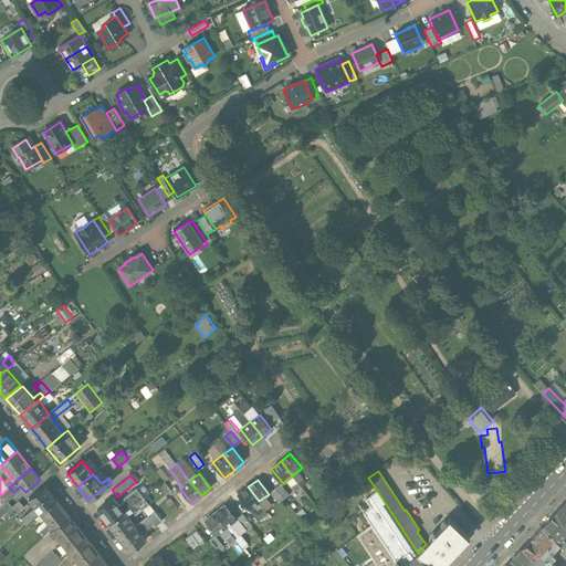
[(164,481),(158,485),(166,496),(171,492),(164,481)]
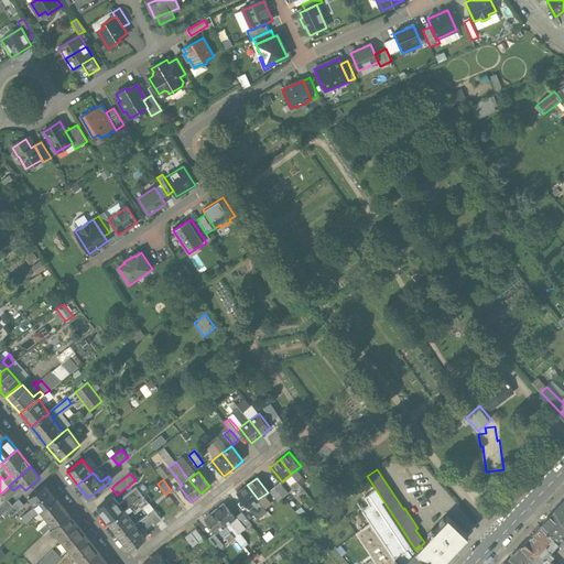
[(269,490),(278,501),(289,491),(279,481),(269,490)]
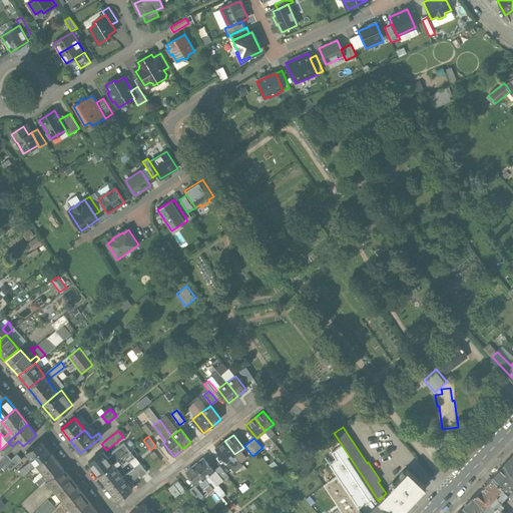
[(33,443),(28,446),(30,449),(25,453),(31,460),(31,462),(23,469),(27,473),(35,464),(49,452),(40,440),(35,445),(33,443)]
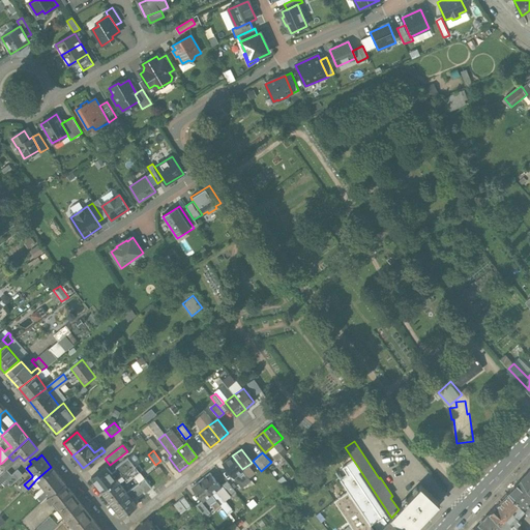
[(223,463),(234,476),(242,469),(232,455),(223,463)]
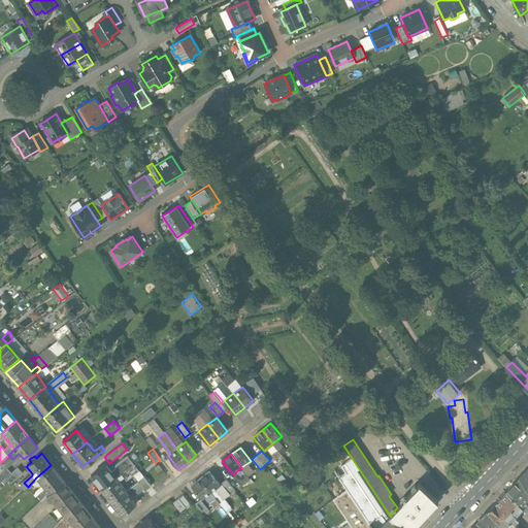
[(12,459),(8,455),(2,461),(7,467),(5,468),(6,469),(8,470),(17,463),(12,459)]
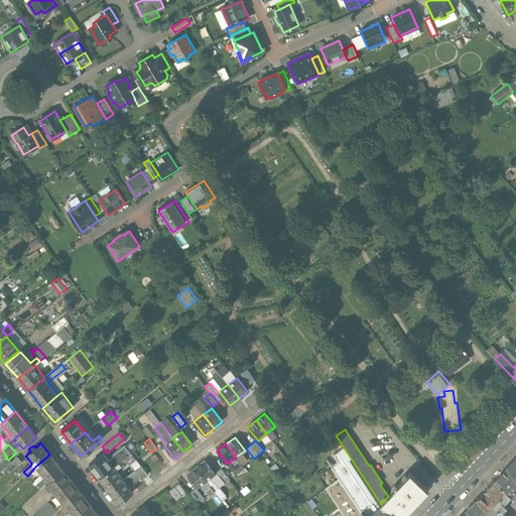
[(108,462),(103,455),(97,459),(89,466),(99,478),(113,468),(126,457),(126,458),(130,454),(124,445),(112,455),(112,458),(108,462)]
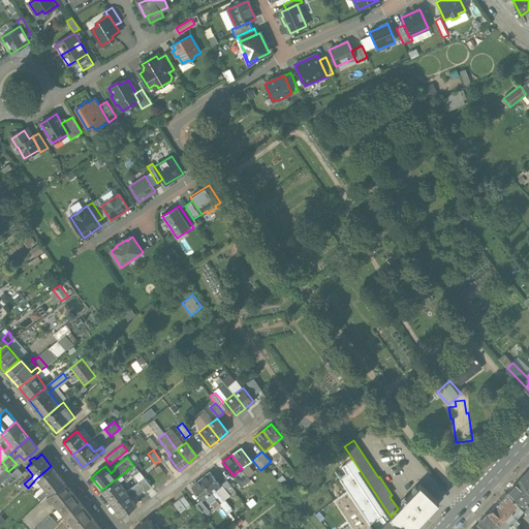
[(36,478),(49,495),(64,484),(51,466),(36,478)]
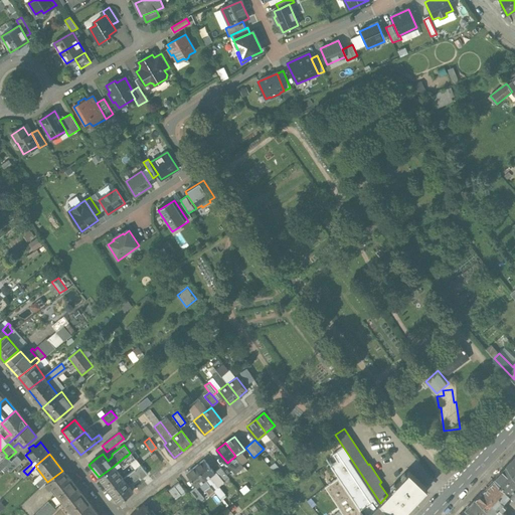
[(514,455),(504,467),(513,476),(514,478),(514,455)]
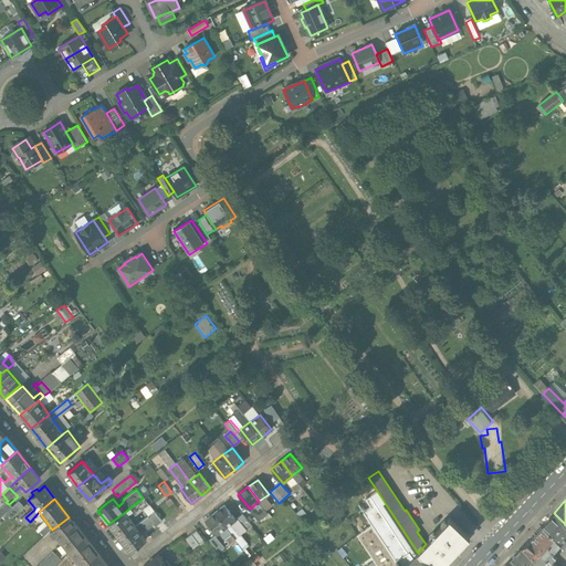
[(9,504),(7,503),(0,509),(0,520),(7,514),(12,509),(9,504)]
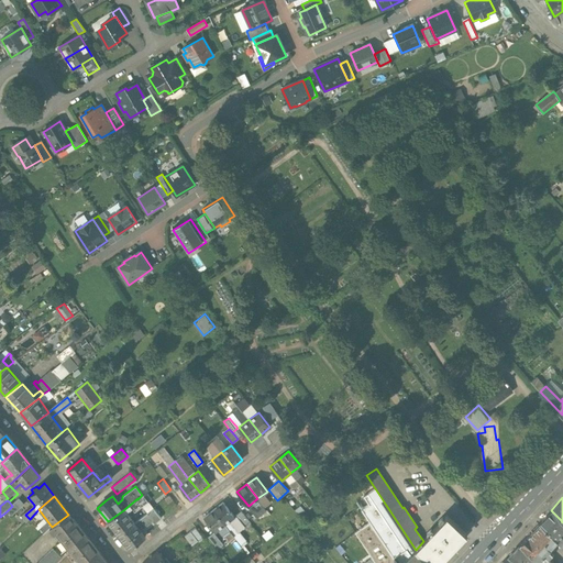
[(18,500),(12,506),(7,511),(11,517),(23,506),(18,500)]
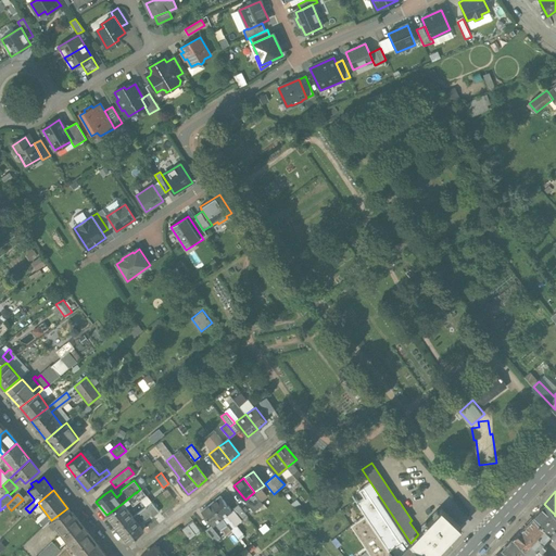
[(211,504),(222,518),(231,510),(220,496),(211,504)]
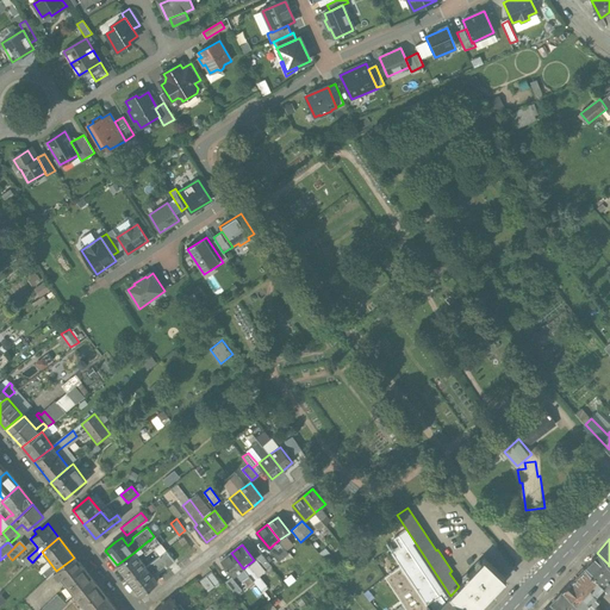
[(134,553),(117,565),(129,580),(145,567),(134,553)]
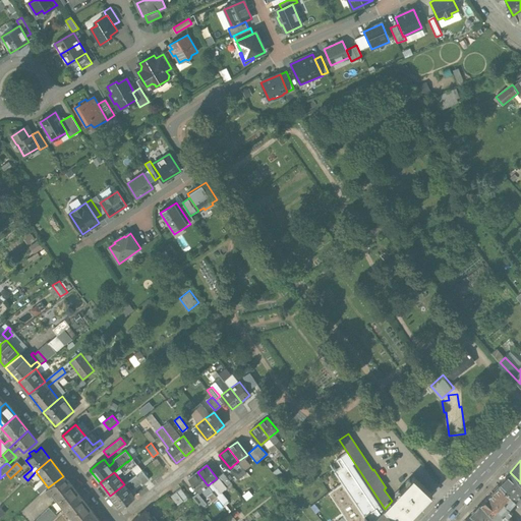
[(197,472),(188,479),(199,493),(208,485),(197,472)]
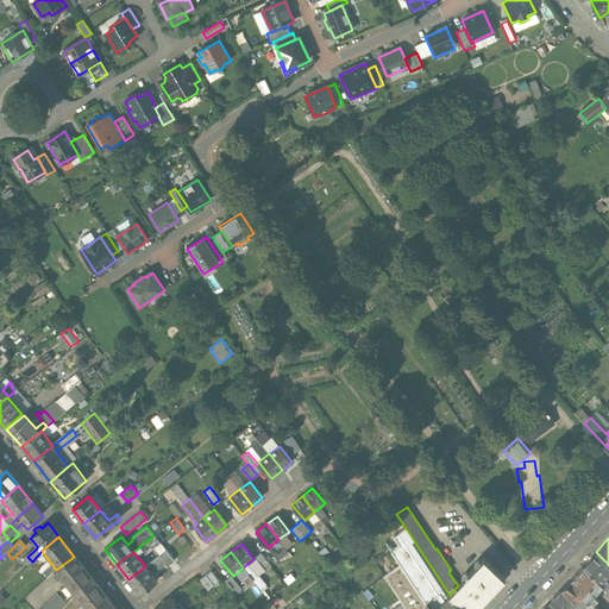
[(596,552),(583,566),(600,582),(602,585),(607,590),(608,586),(608,581),(604,577),(608,573),(608,575),(608,565),(607,563),(596,552)]
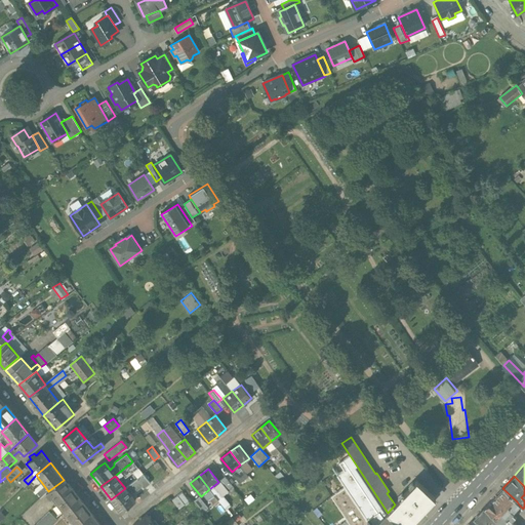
[(234,488),(225,477),(219,480),(229,491),(234,488)]
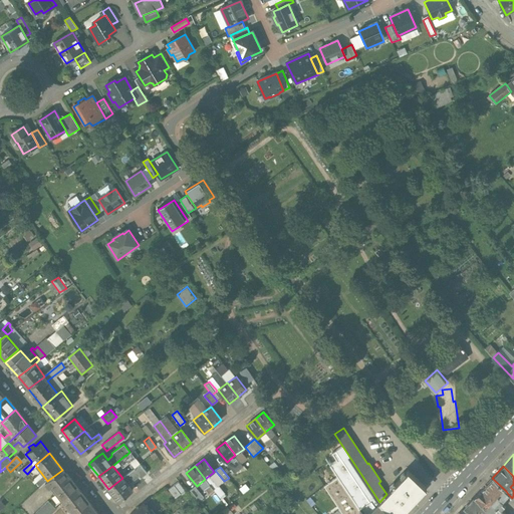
[(47,481),(45,483),(49,489),(52,487),(62,501),(77,489),(62,470),(47,481)]
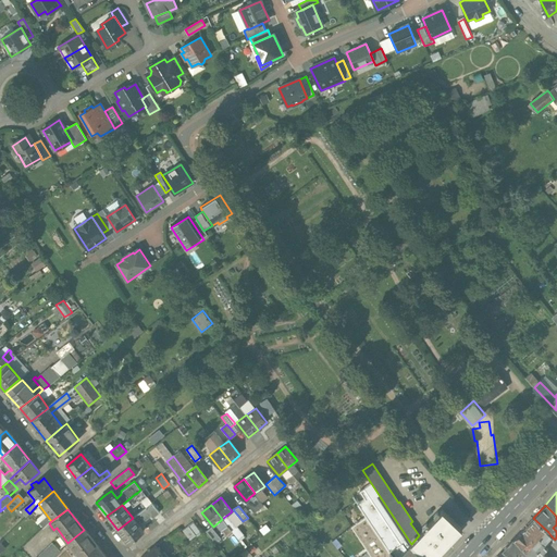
[(411,544),(412,546),(424,556),(434,556),(460,529),(442,511),(419,535),(411,544)]
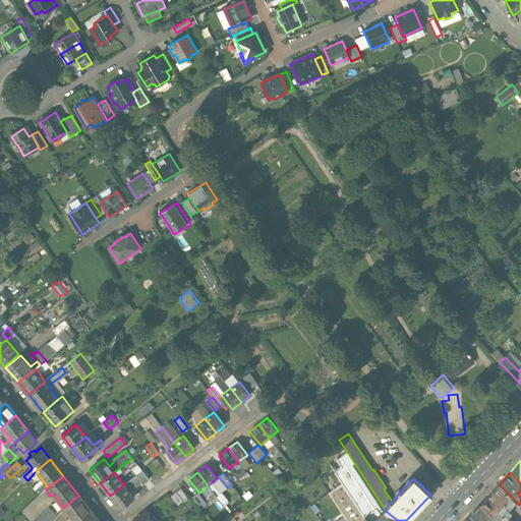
[(366,520),(363,517),(342,483),(329,493),(347,520),(366,520)]
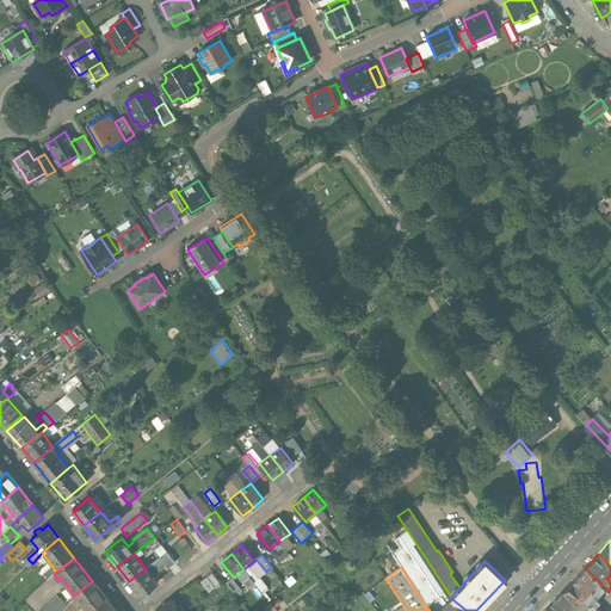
[(146,568),(129,581),(141,596),(156,584),(146,568)]
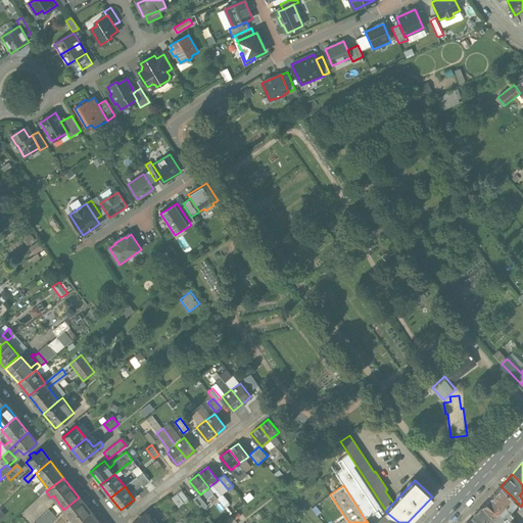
[(501,486),(482,506),(495,518),(495,519),(500,522),(508,522),(510,521),(509,520),(512,516),(509,512),(517,503),(515,500),(501,486)]
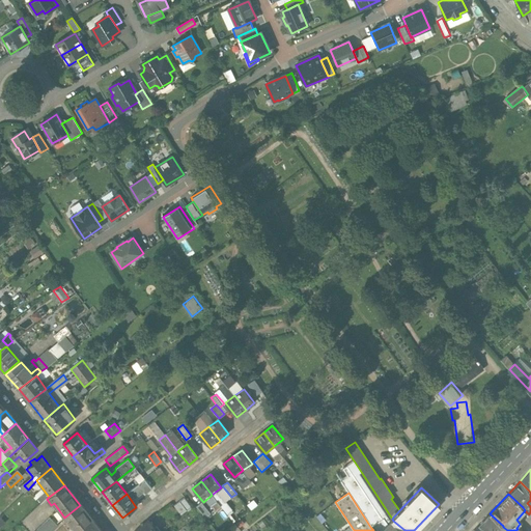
[(185,498),(174,506),(182,515),(191,507),(185,498)]
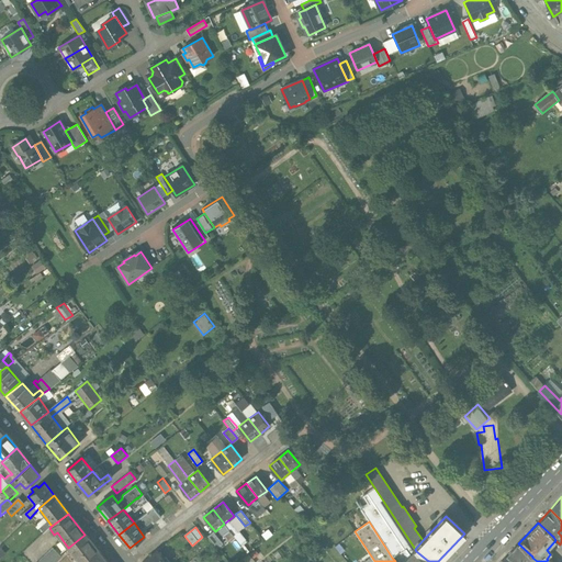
[(213,532),(208,536),(217,548),(222,544),(213,532)]
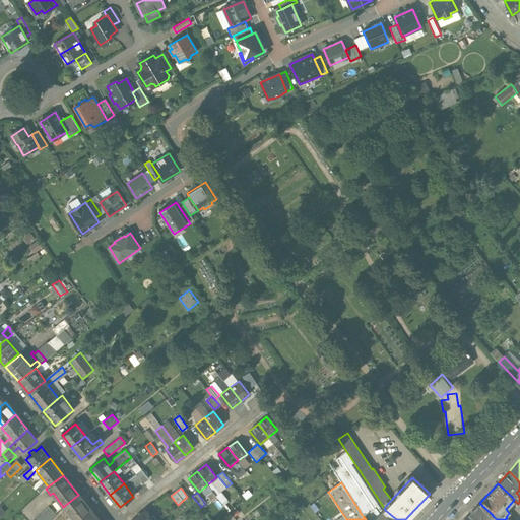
[(78,495),(63,507),(73,519),(78,519),(90,511),(78,495)]
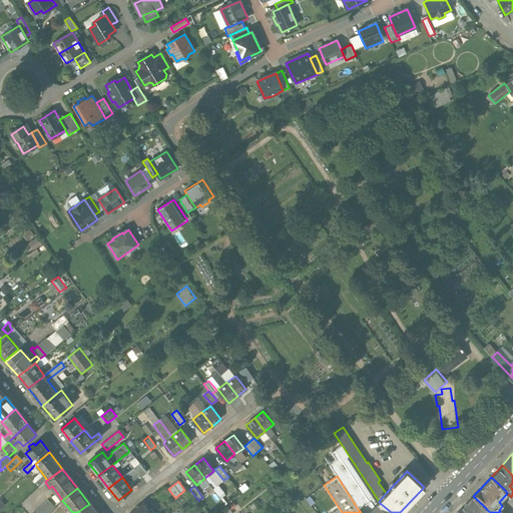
[(486,508),(473,496),(463,507),(469,512),(481,512),(486,509),(486,508)]
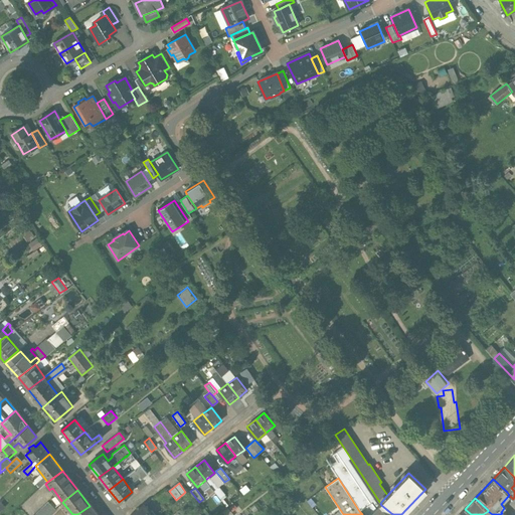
[(49,502),(35,514),(51,514),(56,511),(49,502)]
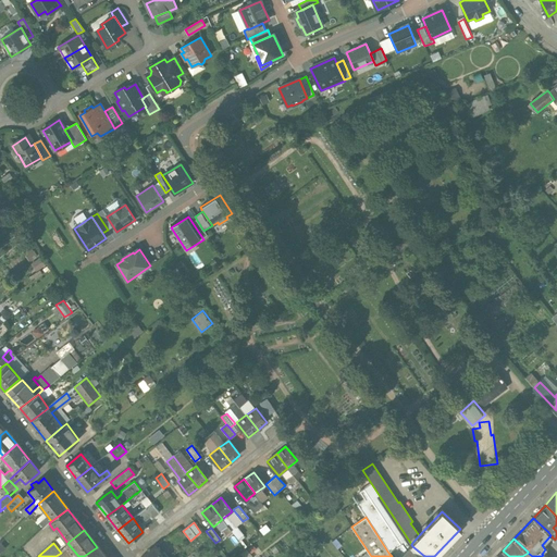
[(403,546),(396,552),(394,549),(390,552),(393,556),(424,556),(412,546),(407,551),(403,546)]
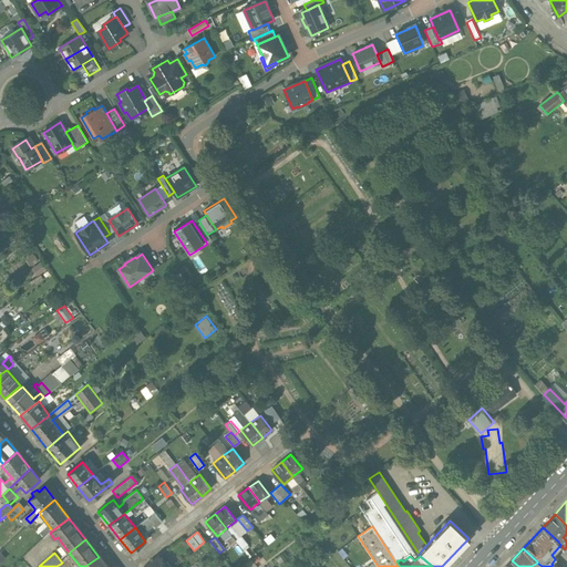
[(106,566),(99,557),(85,566),(106,566)]
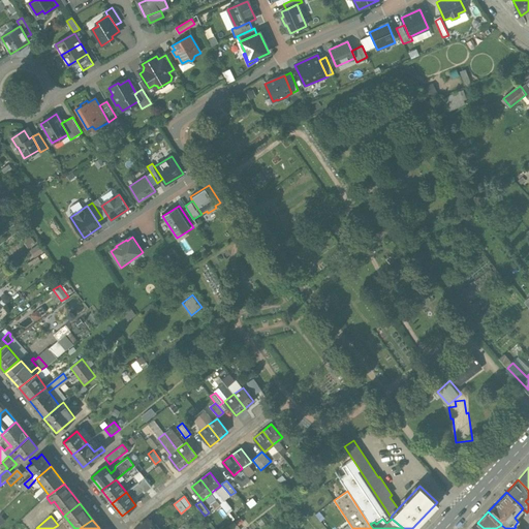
[(155,528),(148,520),(135,528),(155,528)]
